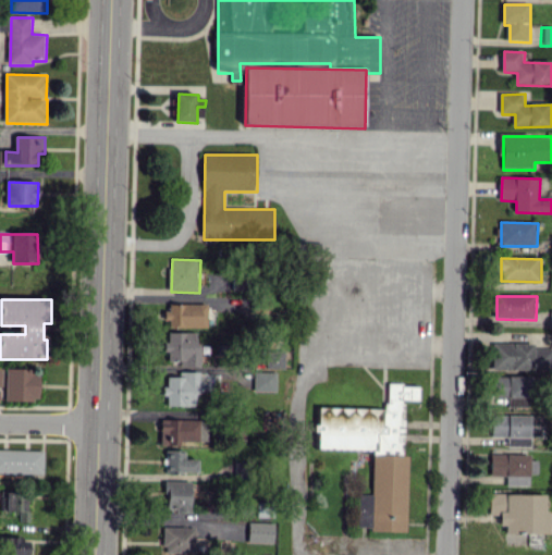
[(169,328),(209,329),(209,306),(170,305),(169,328)]
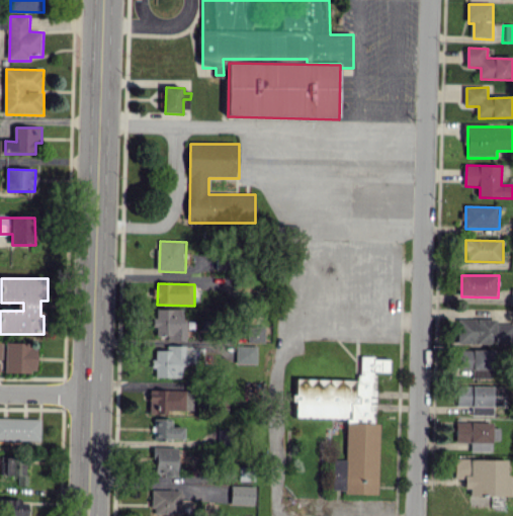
[(159,311),(159,319),(157,319),(157,340),(187,340),(186,310),(159,311)]
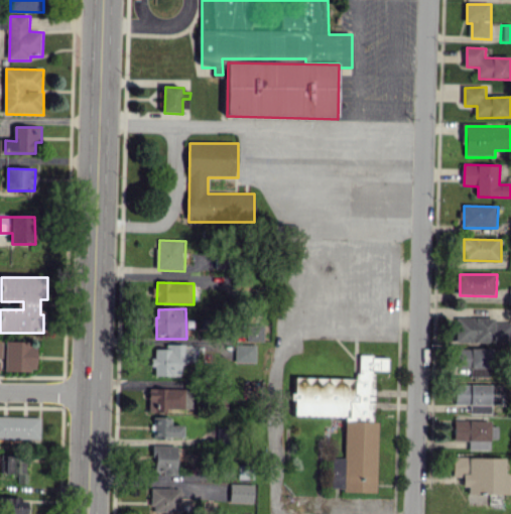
[(458,343),(510,345),(510,325),(496,324),(496,319),(459,319),(458,343)]
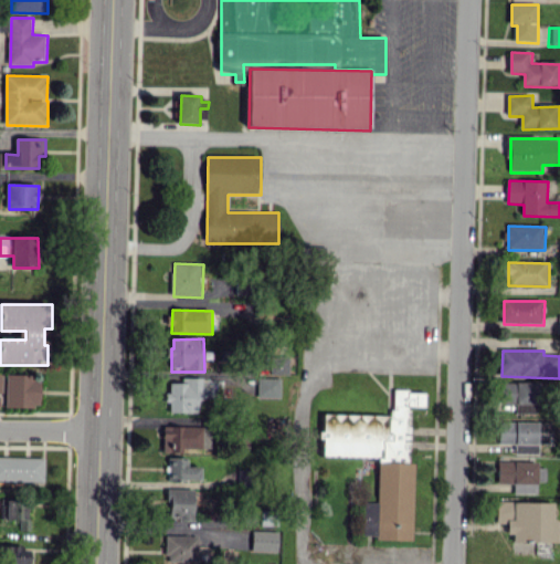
[(292,357),(274,357),(274,376),(292,376),(292,357)]
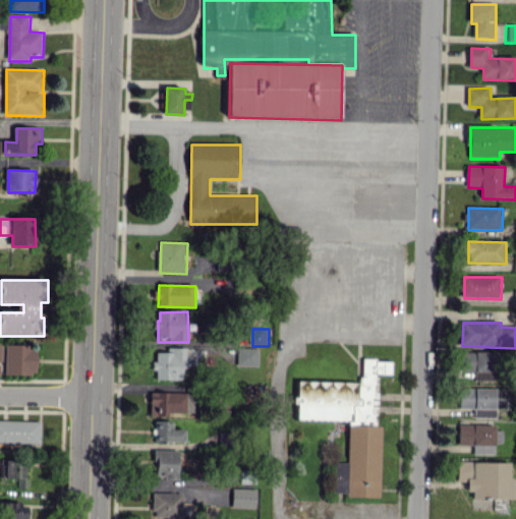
[(38,377),(39,346),(8,346),(7,376),(38,377)]
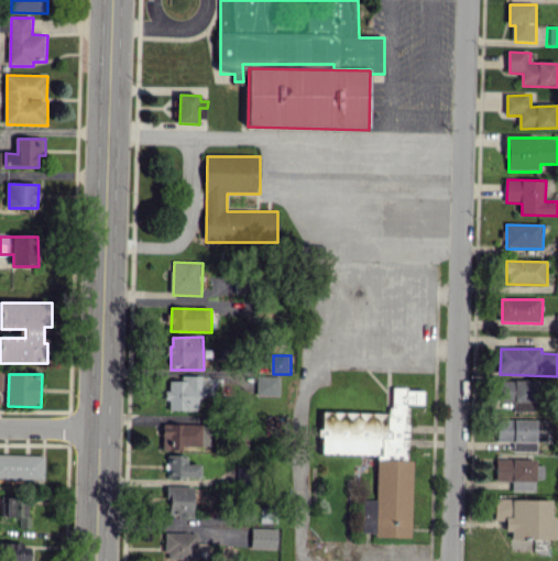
[(199,411),(199,396),(219,397),(220,378),(184,377),(184,382),(172,382),(171,392),(166,392),(166,402),(172,402),(171,411),(199,411)]
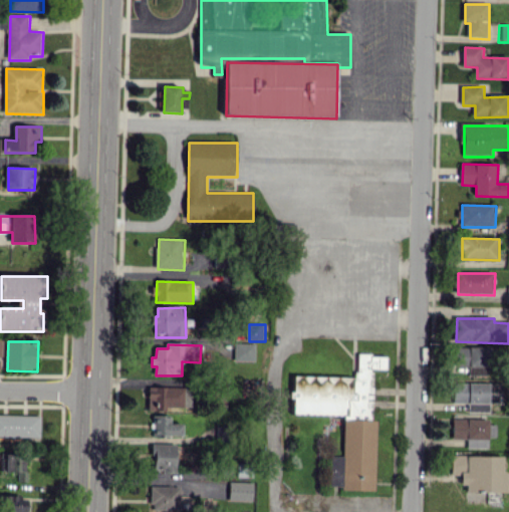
[(236,362),(257,362),(258,344),(237,344),(236,362)]
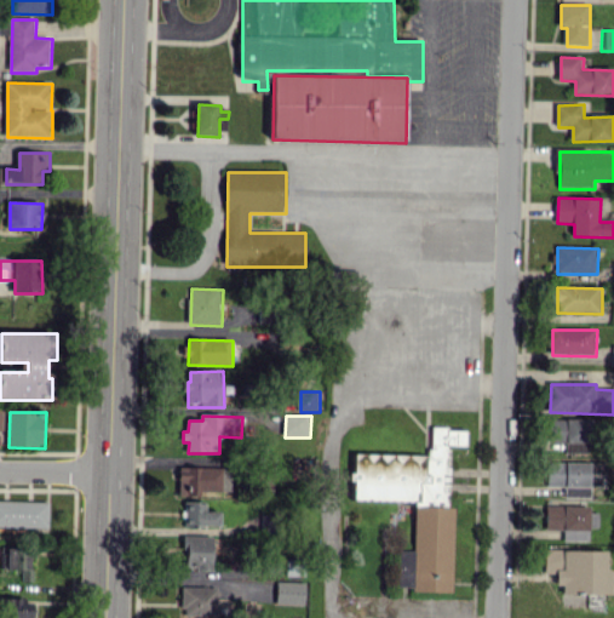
[(550,445),(568,445),(568,453),(596,453),(595,419),(550,421),(550,445)]
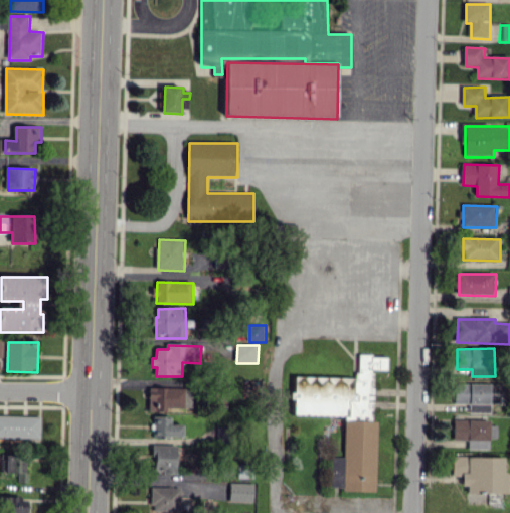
[(378,491),(379,421),(375,421),(375,372),(389,372),(389,357),(359,357),(359,378),(296,378),(296,393),(295,393),(294,416),(346,417),(346,459),(333,459),(333,491),(378,491)]
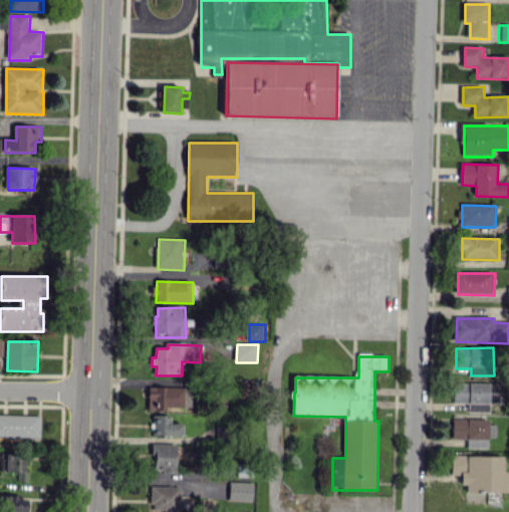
[(470,413),(492,414),(492,405),(505,405),(505,386),(457,384),(456,404),(471,405),(470,413)]
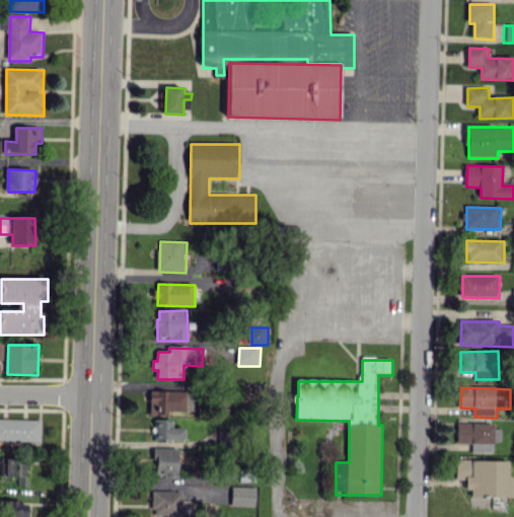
[(151,416),(169,417),(169,413),(196,413),(196,392),(151,392),(151,416)]
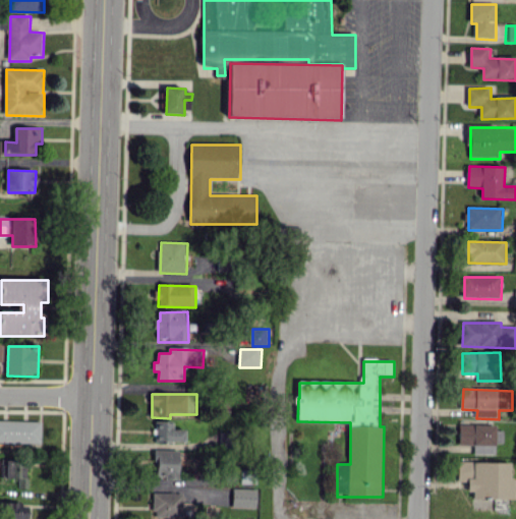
[(0,443),(43,445),(44,422),(0,421),(0,443)]
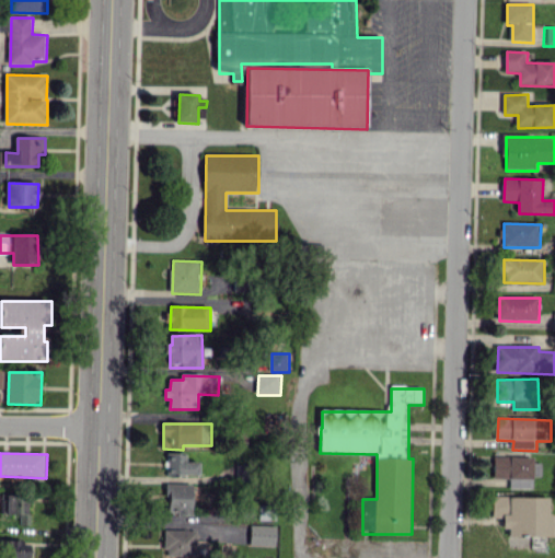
[(200,476),(200,463),(187,463),(187,454),(170,454),(170,477),(200,476)]
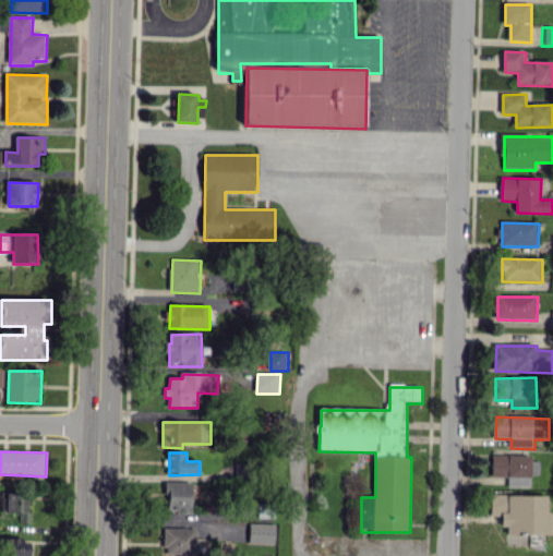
[(494,478),(511,479),(511,487),(533,488),(535,457),(495,456),(494,478)]
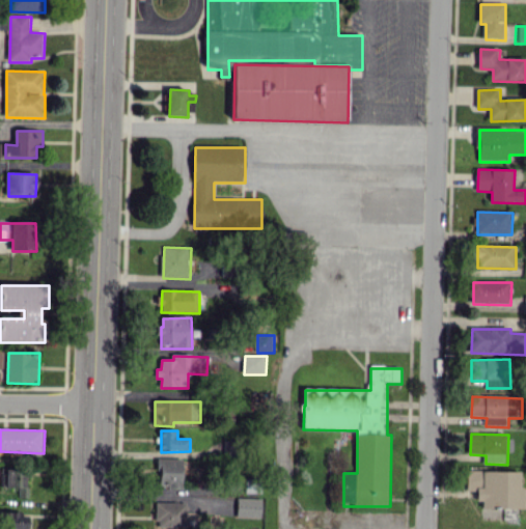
[(184,489),(185,461),(161,460),(160,489),(184,489)]
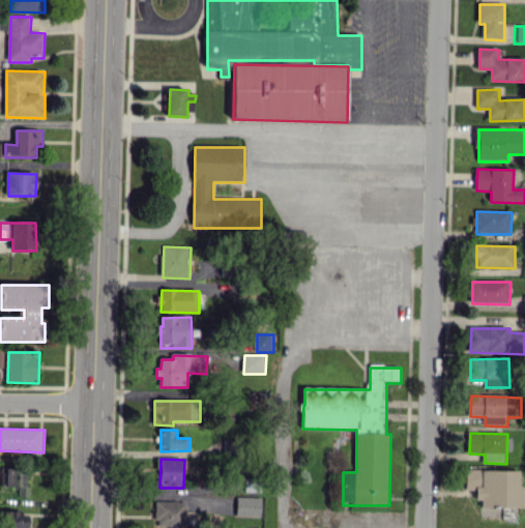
[(21,497),(28,497),(29,469),(7,468),(6,488),(21,488),(21,497)]
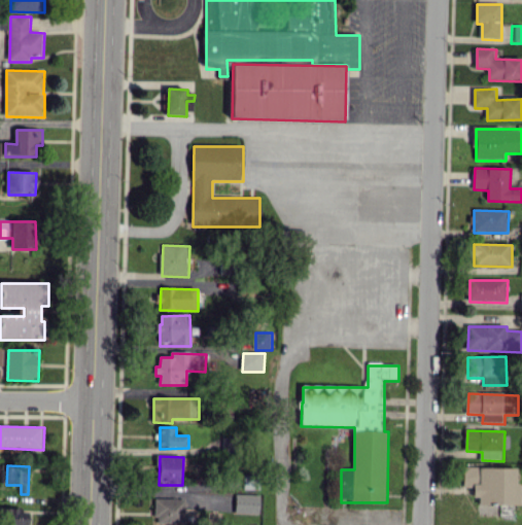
[(518,469),(465,468),(465,489),(476,489),(475,498),(481,498),(481,505),(521,506),(521,485),(518,485),(518,469)]
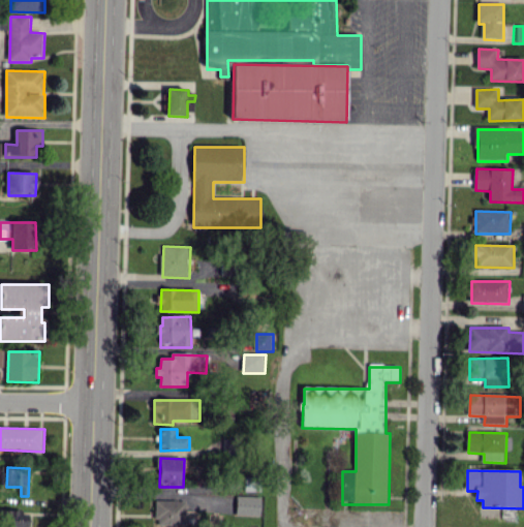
[(263,516),(264,497),(210,496),(209,515),(263,516)]
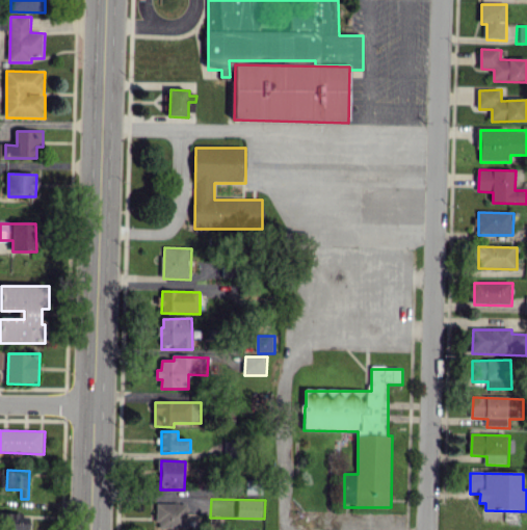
[(158,529),(188,529),(188,505),(159,504),(158,529)]
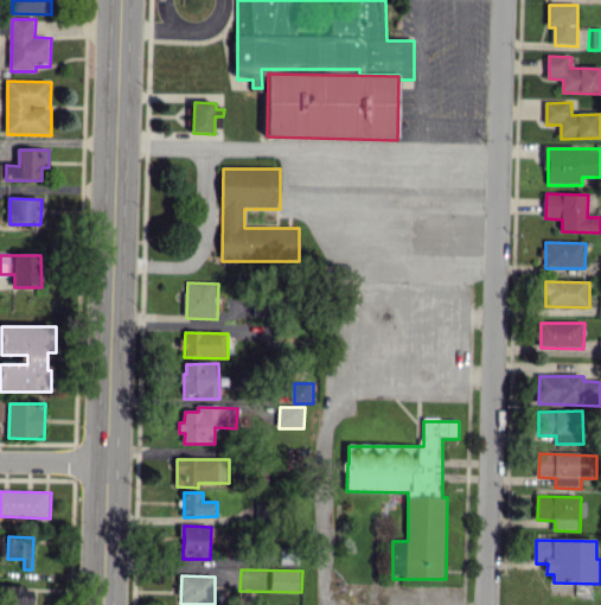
[(33,604),(33,598),(27,598),(27,587),(6,586),(6,604),(33,604)]
